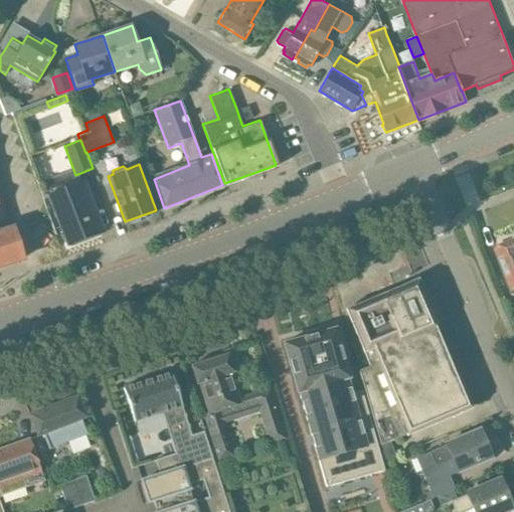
[(101,230),(82,181),(49,193),(68,243),(101,230)]
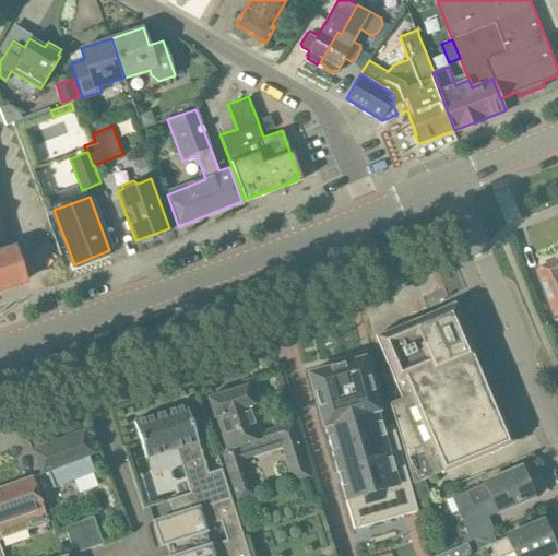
[(0,239),(3,239),(0,224),(0,287),(24,280),(14,247),(0,251),(0,239)]
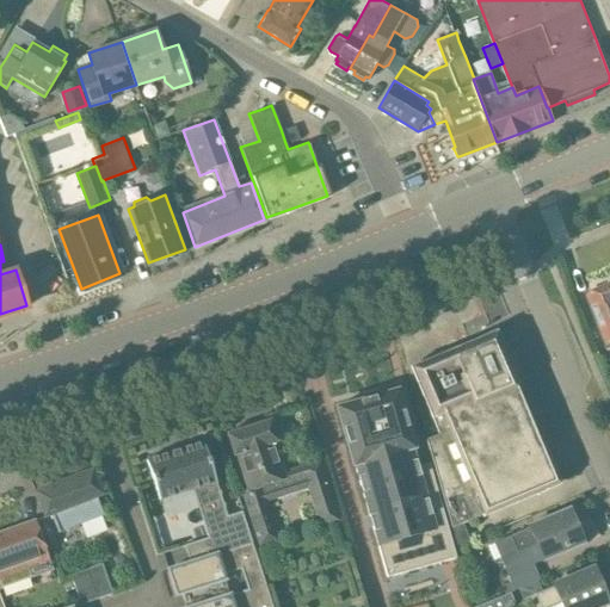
[(609,284),(595,291),(599,302),(593,303),(609,341),(609,284)]
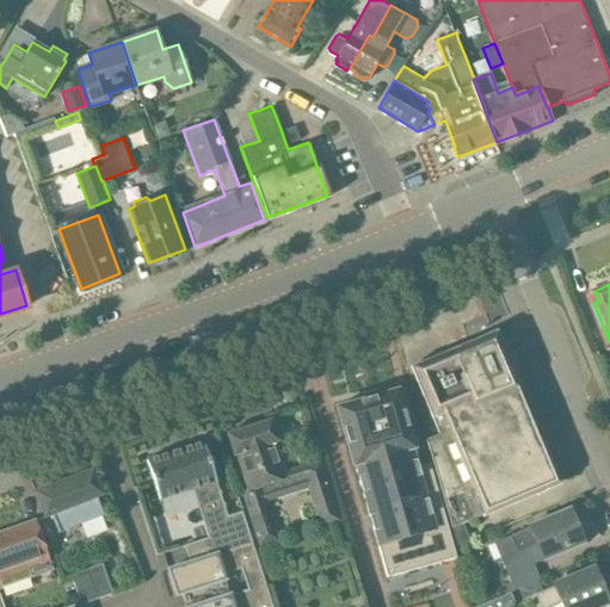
[(449,511),(448,511),(453,525),(482,513),(484,514),(561,482),(497,332),(417,366),(431,400),(443,432),(427,438),(438,477),(439,477),(449,511)]
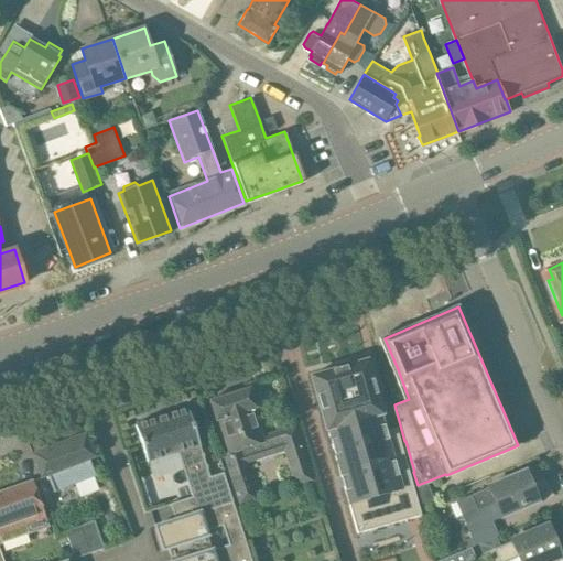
[(327,429),(328,429),(329,432),(342,475),(345,485),(358,532),(422,514),(397,427),(388,430),(368,359),(352,364),(349,358),(326,365),(328,370),(312,375),(327,429)]
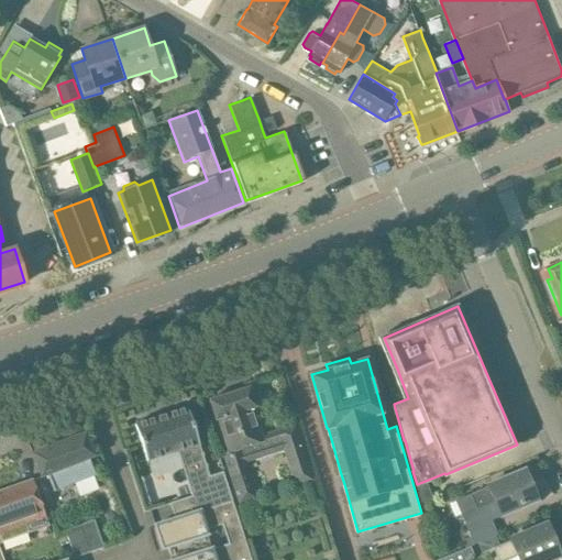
[(250,386),(210,398),(216,418),(219,417),(230,450),(226,452),(241,502),(257,496),(242,447),(265,439),(254,406),(256,406),(250,386)]
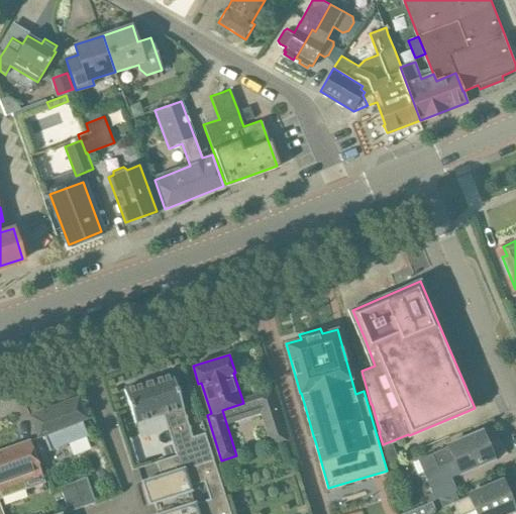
[(157,460),(162,476),(214,458),(205,431),(193,435),(173,373),(124,388),(135,422),(164,413),(177,453),(157,460)]
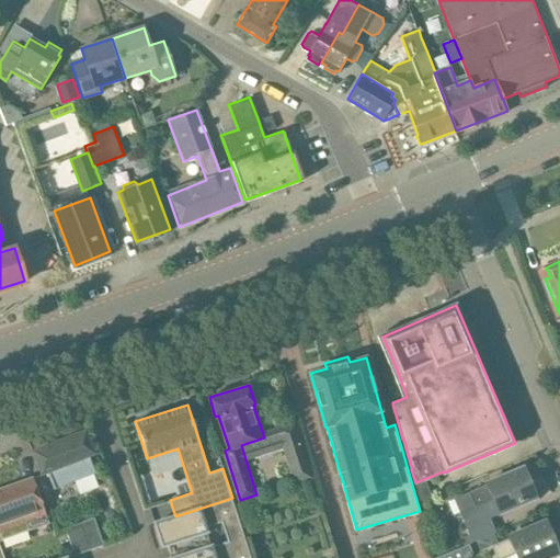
[(78,423),(72,421),(67,423),(64,429),(64,434),(66,440),(34,451),(43,474),(49,471),(55,487),(95,471),(90,456),(94,455),(86,432),(83,433),(81,426),(78,423)]
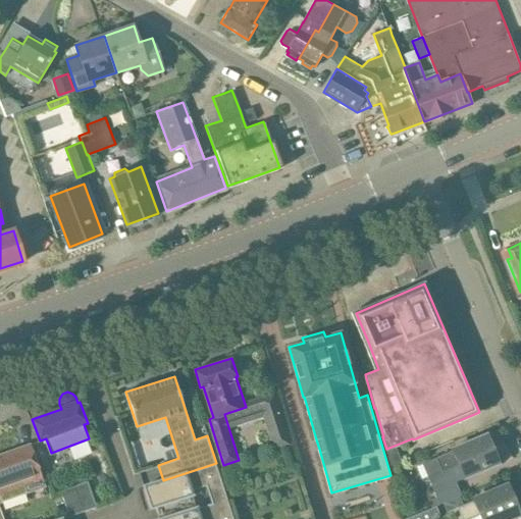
[(290,443),(275,397),(259,402),(263,415),(274,448),(290,443)]
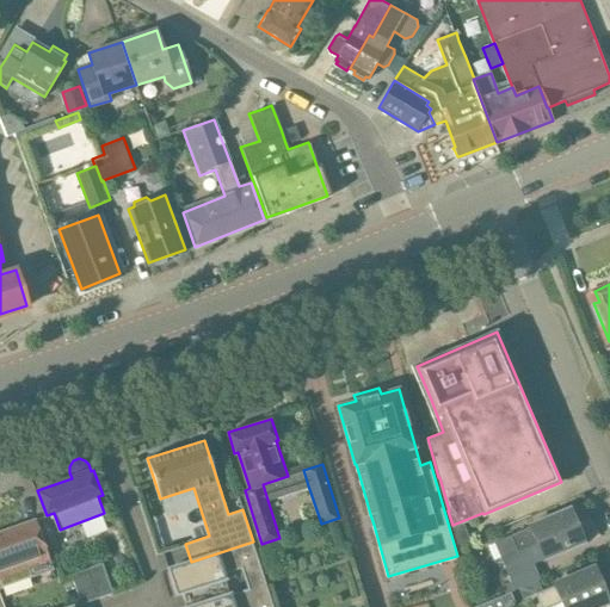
[(581,544),(567,511),(527,527),(528,530),(509,538),(515,550),(498,557),(513,590),(538,580),(533,565),(581,544)]
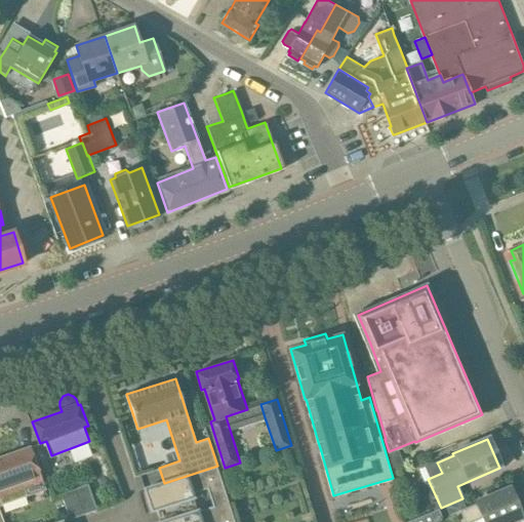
[(32,447),(0,458),(0,521),(4,521),(0,508),(0,506),(47,489),(44,481),(32,447)]
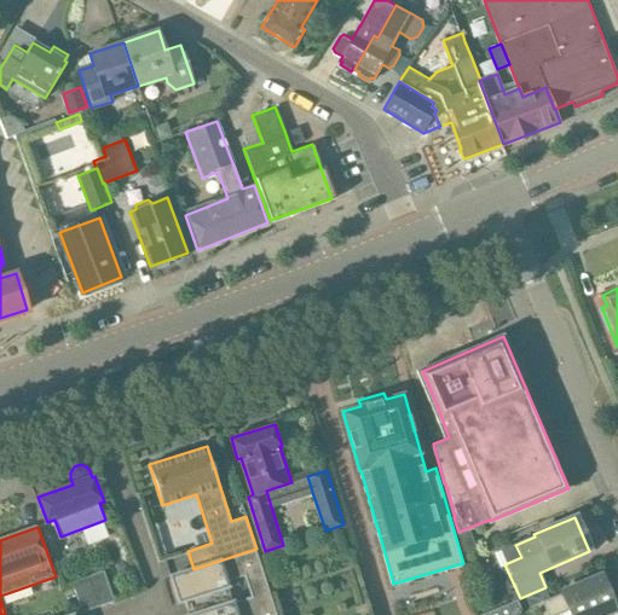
[(270,590),(256,549),(194,569),(172,575),(179,602),(212,591),(217,607),(234,602),(226,579),(244,573),(252,596),(270,590)]
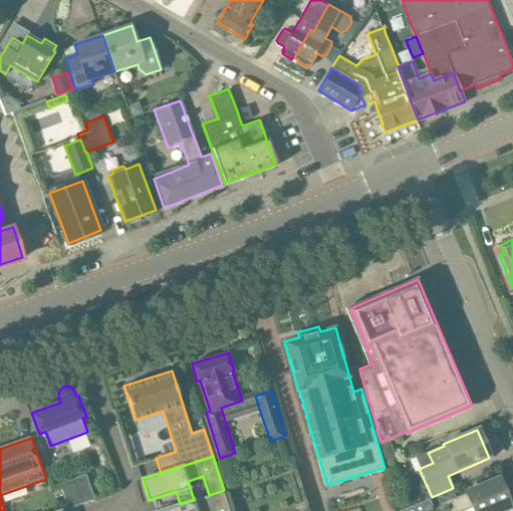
[(73,478),(82,503),(95,498),(86,473),(73,478)]
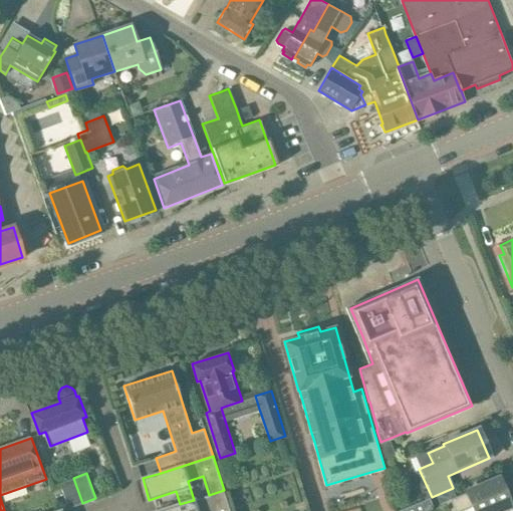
[(69,508),(82,503),(73,478),(60,483),(69,508)]
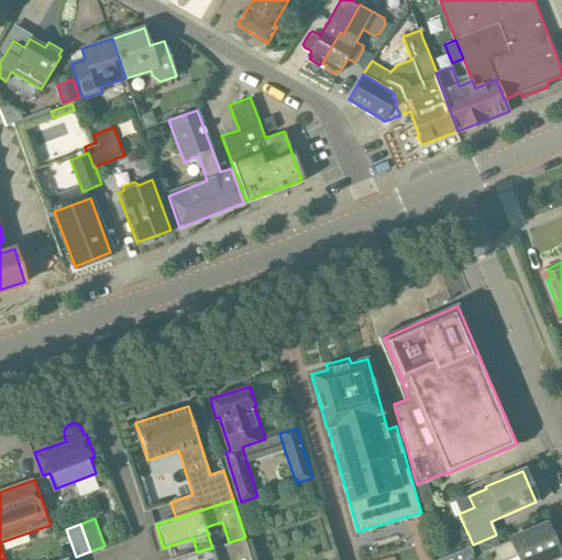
[(550,559),(560,556),(547,525),(493,549),(497,559),(509,559),(517,557),(517,559),(550,559)]
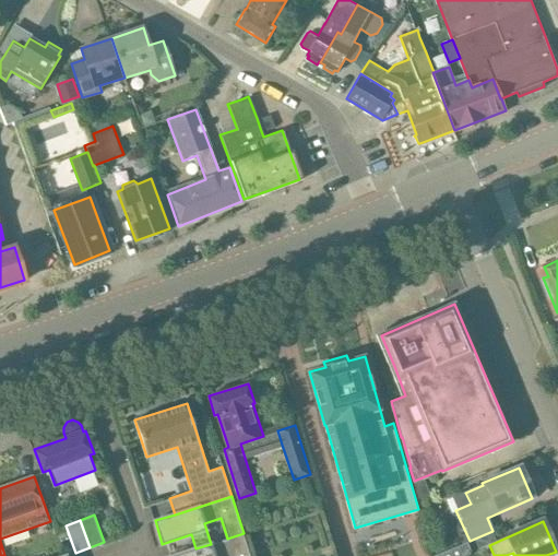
[(250,555),(244,533),(227,539),(211,544),(196,548),(171,555),(230,555),(233,555),(250,555)]
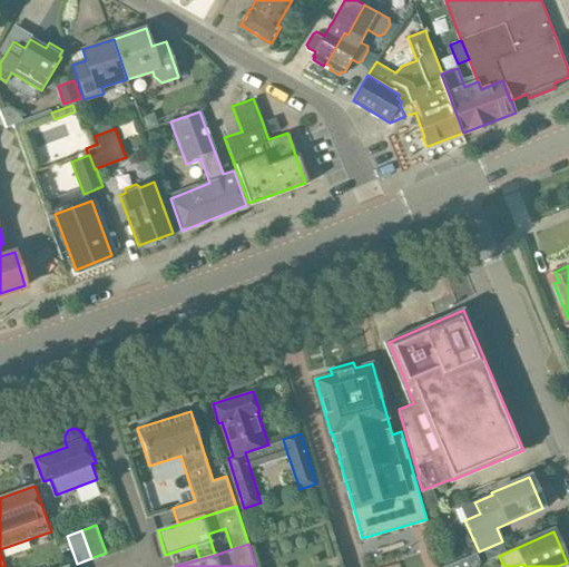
[(477,553),(443,566),(473,566),(479,559),(477,553)]
